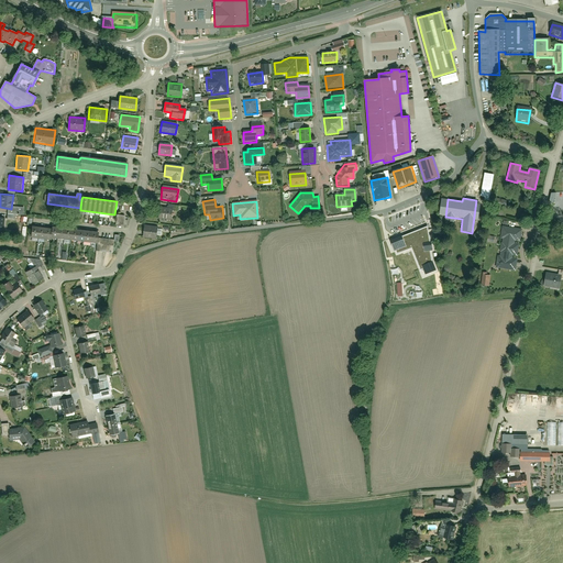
[(173,209),(159,207),(157,219),(172,221),(173,209)]
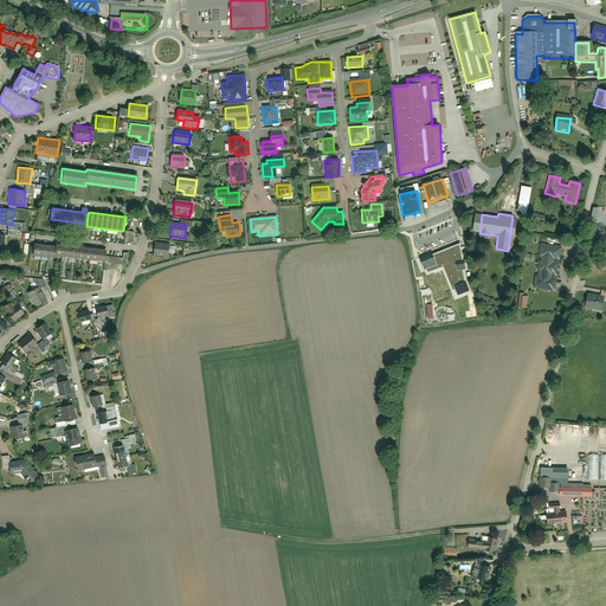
[(465,269),(461,243),(421,258),(427,274),(443,268),(452,290),(456,289),(458,296),(469,290),(465,281),(463,269),(465,269)]
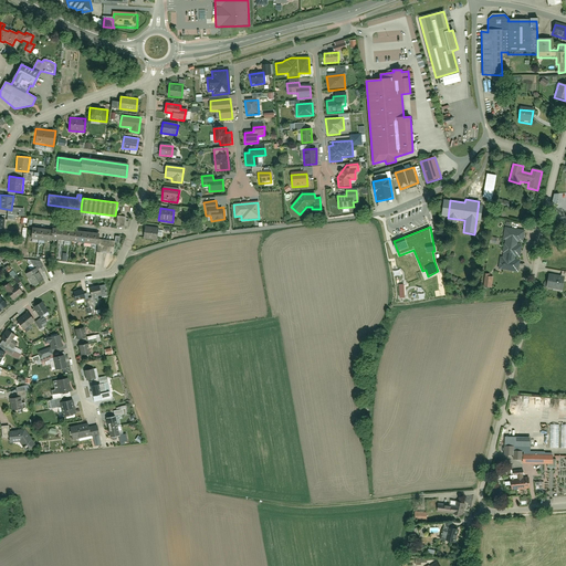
[(159,230),(144,228),(143,238),(157,240),(159,230)]
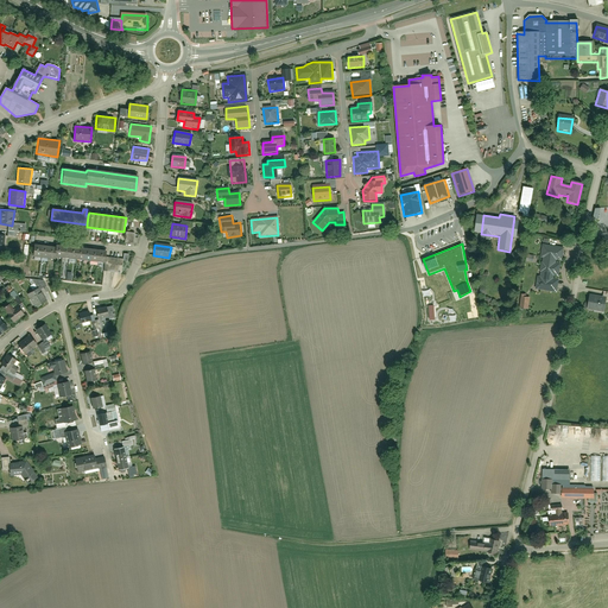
[(563,247),(542,245),(539,255),(543,255),(539,278),(537,277),(534,290),(557,293),(563,247)]
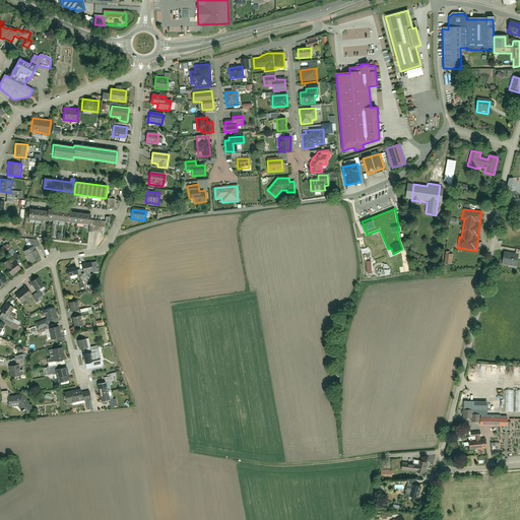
[(89,224),(90,215),(49,210),(48,212),(29,210),(28,219),(47,221),(47,219),(89,224)]
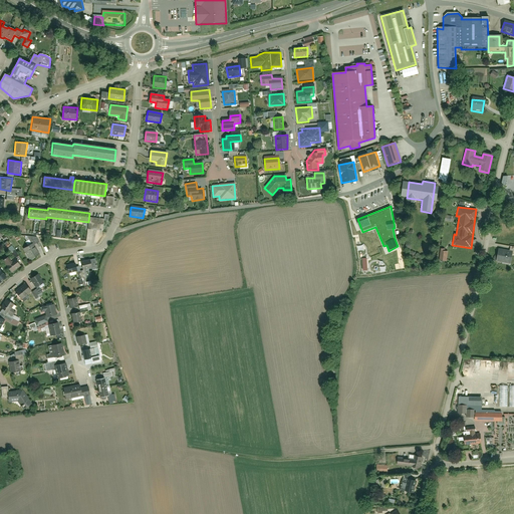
[(32,243),(22,249),(29,260),(39,255),(32,243)]
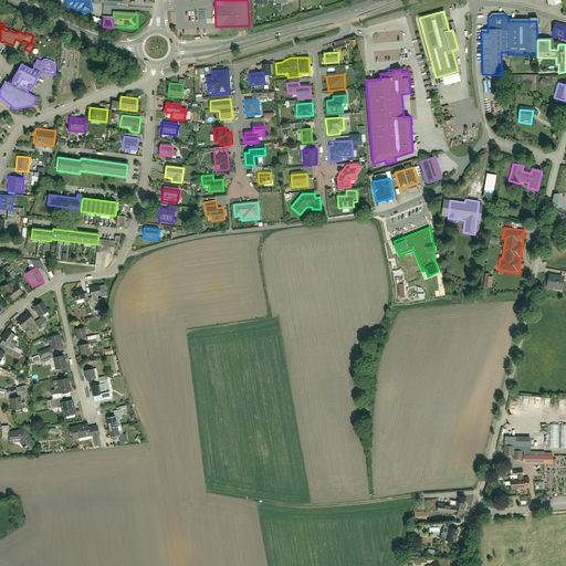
[(548,275),(546,289),(562,292),(564,280),(565,280),(565,272),(563,272),(562,278),(548,275)]
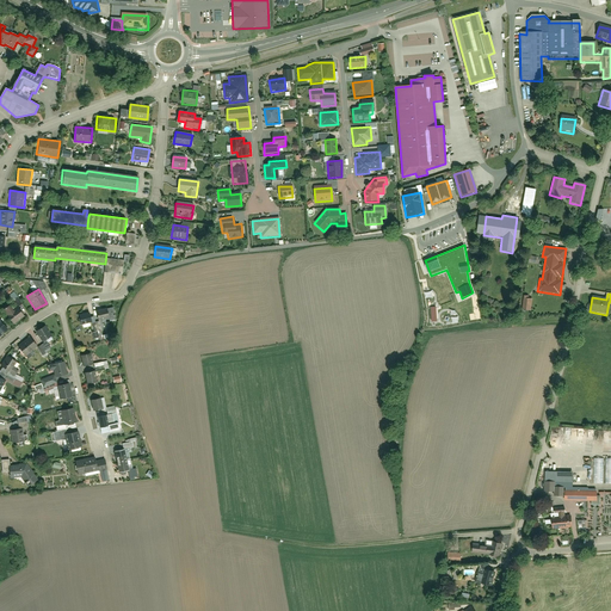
[(10,326),(23,316),(17,308),(12,310),(10,307),(2,312),(5,316),(4,318),(10,326)]
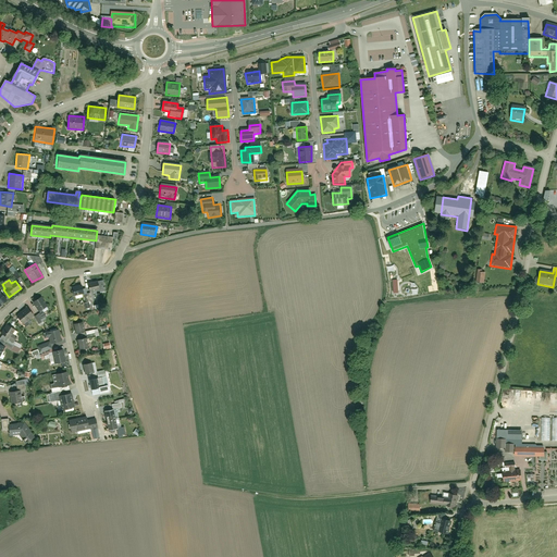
[(98,282),(86,284),(88,293),(99,291),(98,282)]
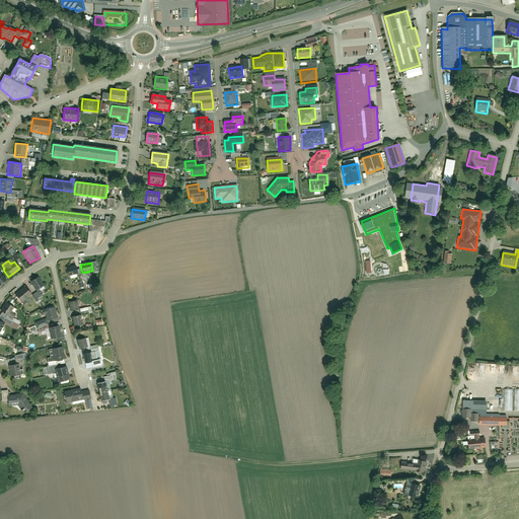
[(76,266),(66,269),(68,277),(79,274),(76,266)]
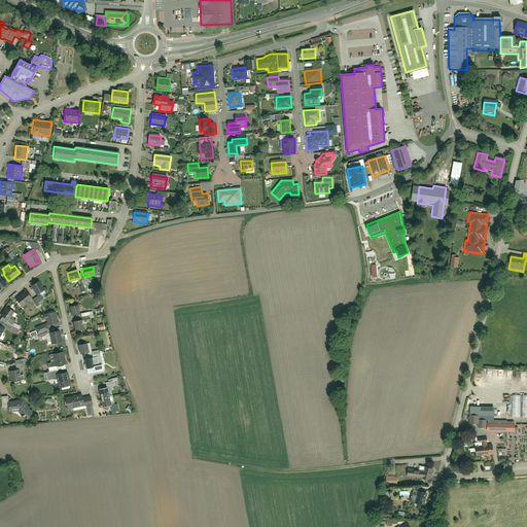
[(39,282),(30,286),(35,295),(43,291),(39,282)]
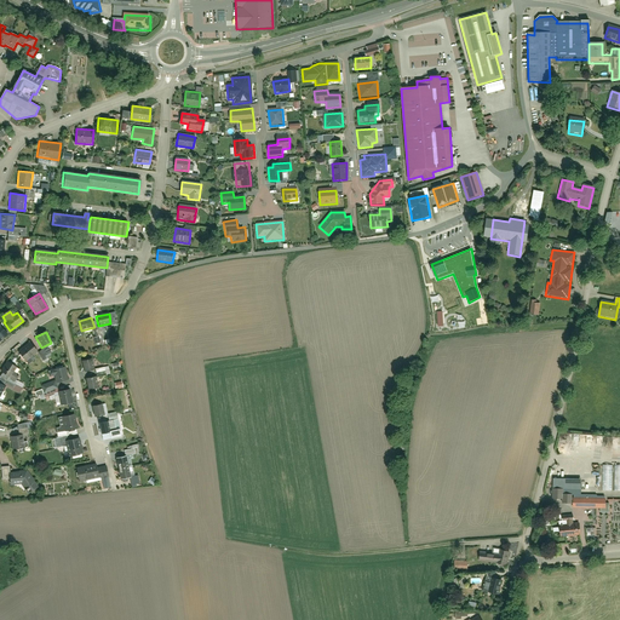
[(39,352),(29,342),(17,352),(26,362),(39,352)]
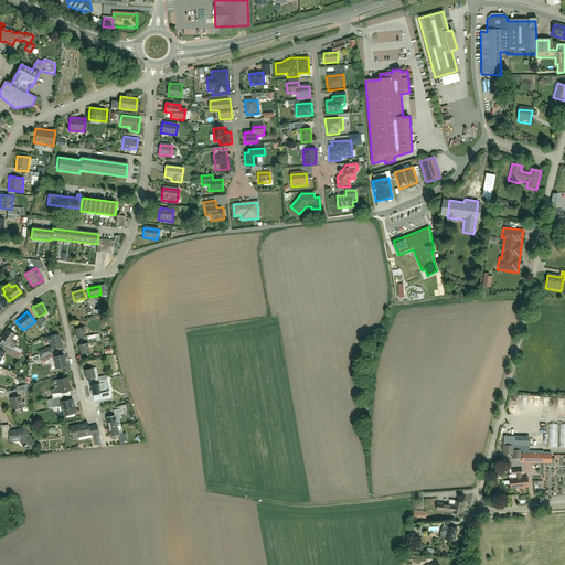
[(83,328),(74,329),(76,340),(85,338),(83,328)]
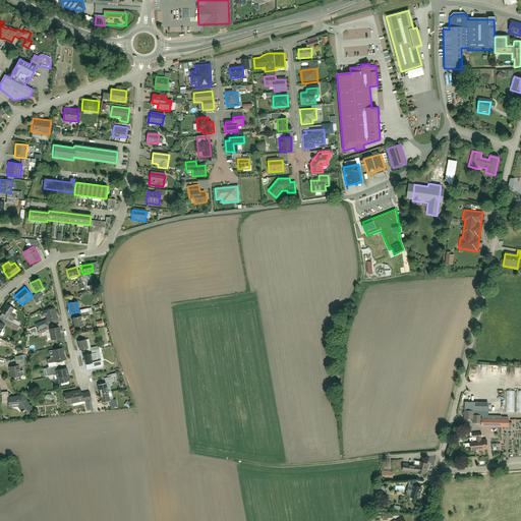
[(14,308),(7,303),(0,313),(7,317),(14,308)]
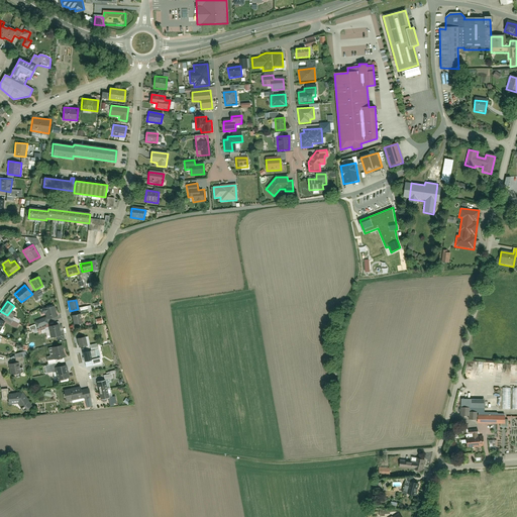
[(43,308),(45,319),(57,317),(54,306),(43,308)]
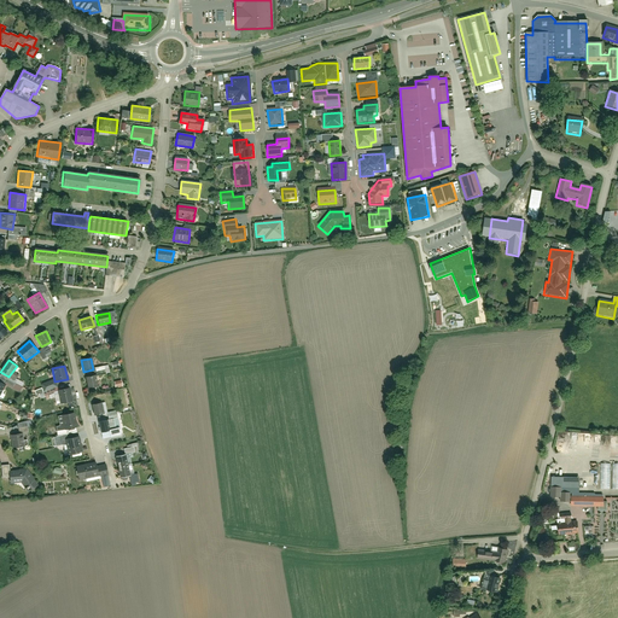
[(93,375),(85,378),(87,389),(97,388),(93,375)]
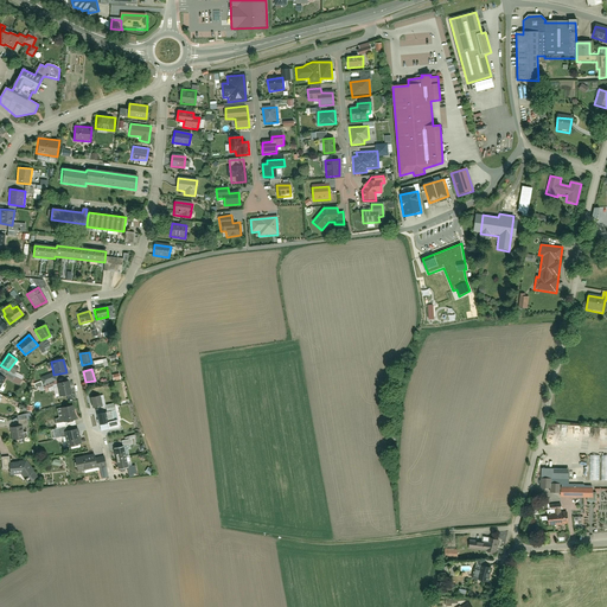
[(68,382),(56,384),(59,397),(70,395),(68,382)]
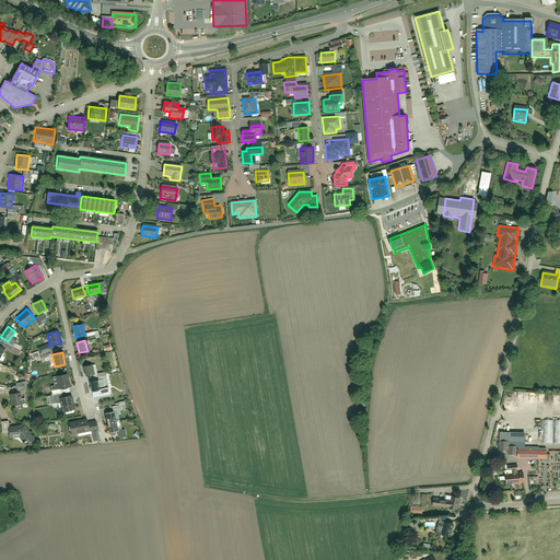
[(91,365),(82,368),(84,376),(93,375),(91,365)]
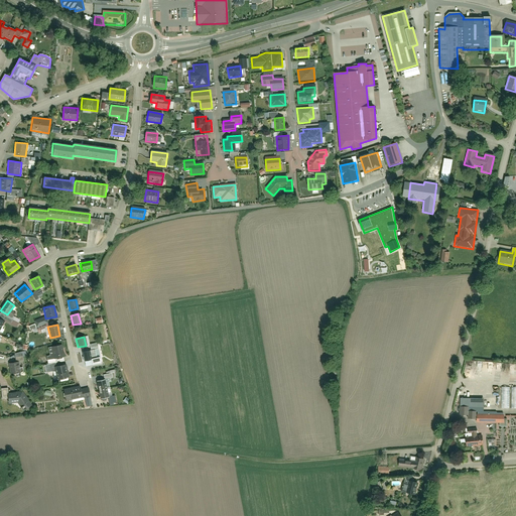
[(60,346),(51,348),(53,359),(63,357),(60,346)]
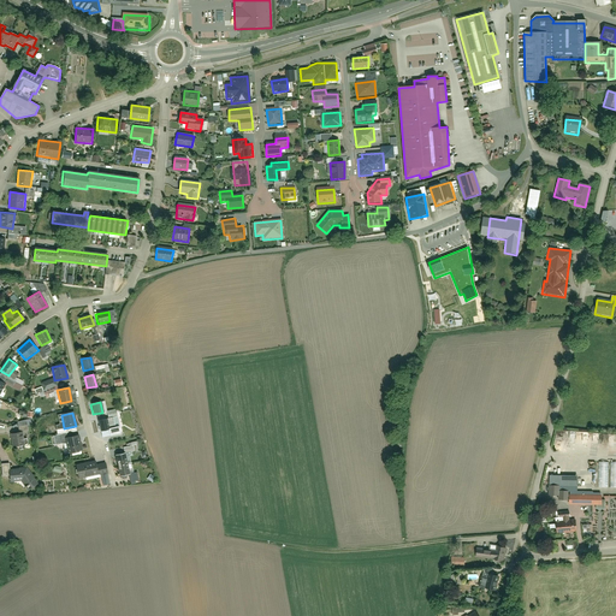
[(106,420),(96,422),(99,432),(108,431),(106,420)]
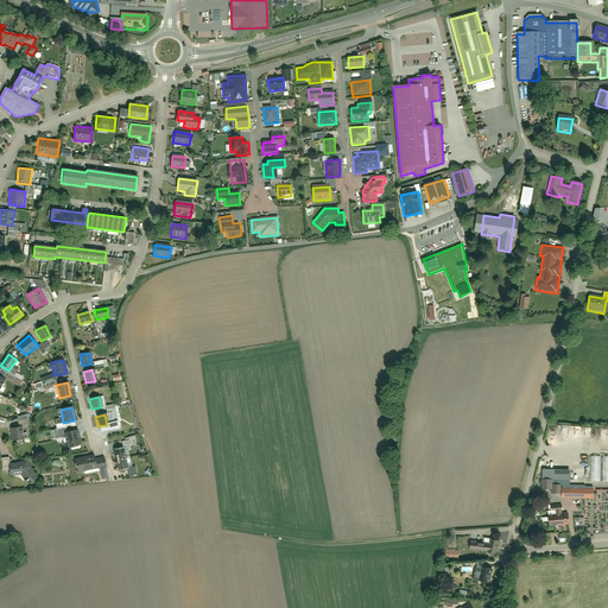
[(20,428),(10,430),(12,442),(23,439),(20,428)]
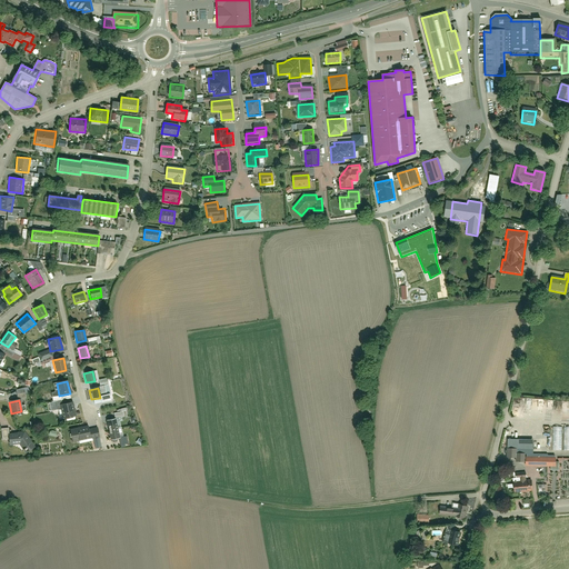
[(75,417),(71,402),(59,406),(62,419),(75,417)]
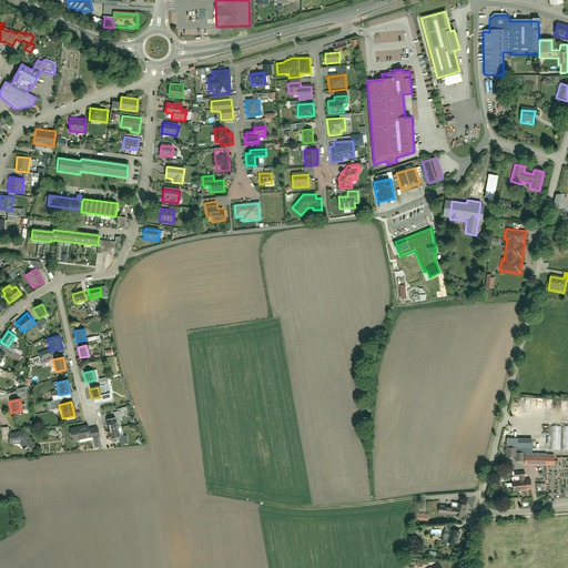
[(115,418),(105,421),(110,439),(120,438),(115,418)]
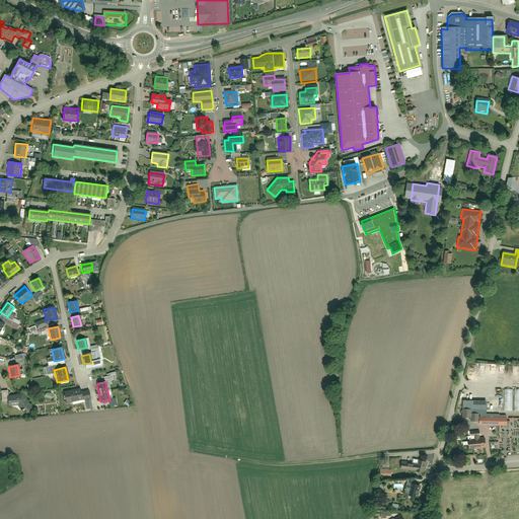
[(63,393),(65,403),(90,399),(89,391),(81,393),(81,389),(63,393)]
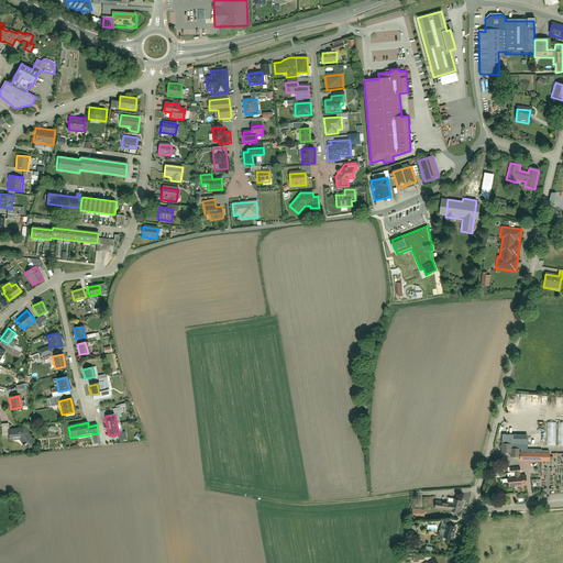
[(548,423),(547,446),(556,446),(556,423),(548,423)]
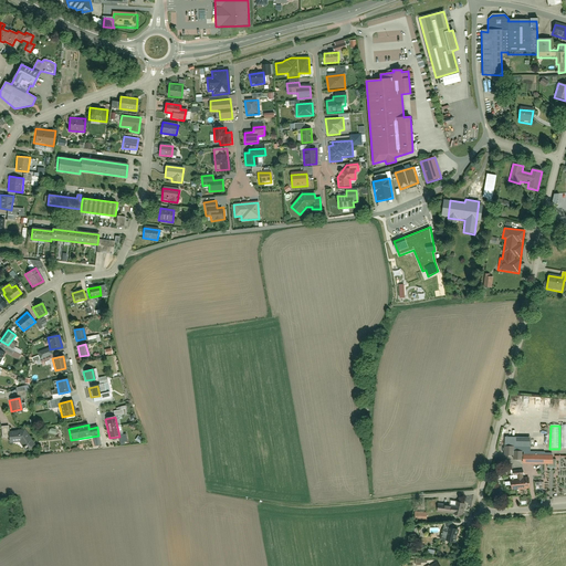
[(24,451),(33,444),(24,430),(8,432),(9,443),(18,442),(24,451)]
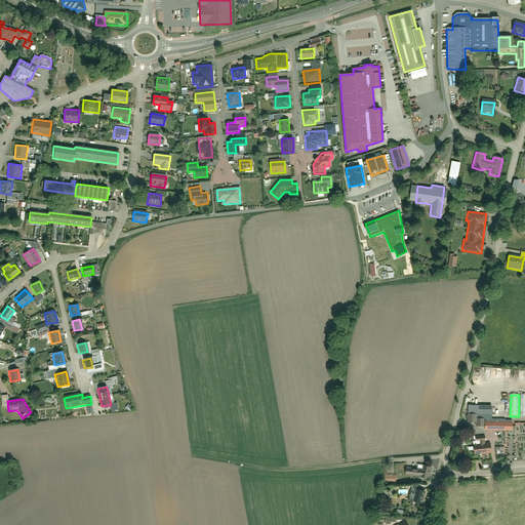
[(491,406),(468,406),(468,423),(476,425),(475,428),(484,428),(484,431),(501,432),(501,434),(505,434),(505,439),(511,440),(511,435),(517,435),(518,420),(491,419),(491,406)]
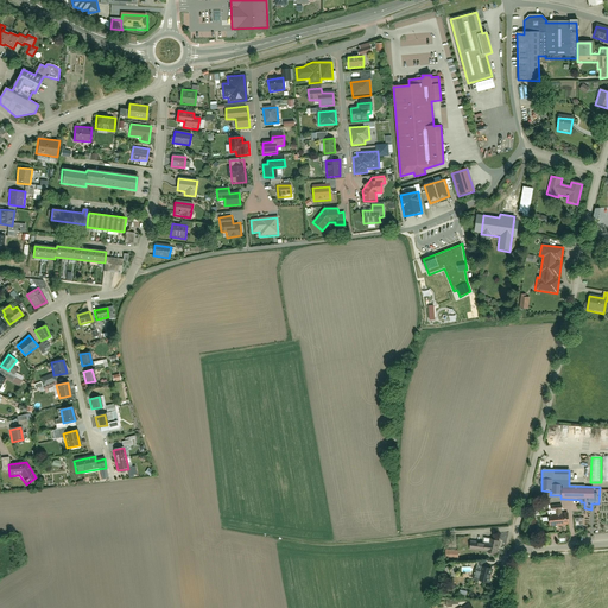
[(549,518),(550,527),(569,526),(568,517),(561,517),(561,512),(563,512),(562,506),(550,506),(550,513),(555,512),(555,517),(549,518)]
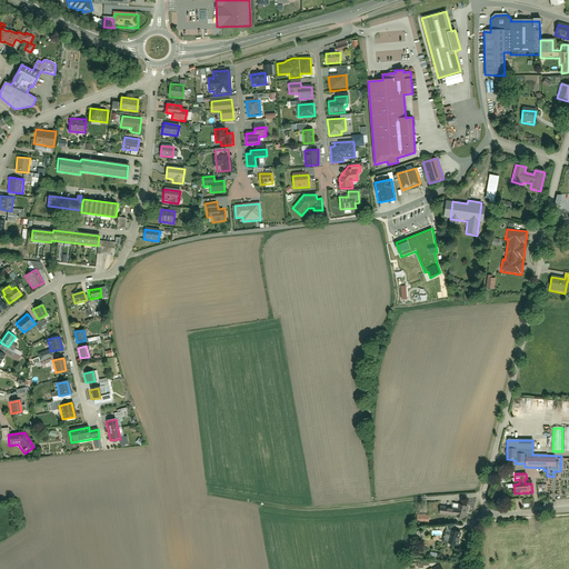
[(441,507),(439,515),(456,517),(456,519),(466,521),(468,510),(463,509),(465,506),(455,505),(455,508),(441,507)]
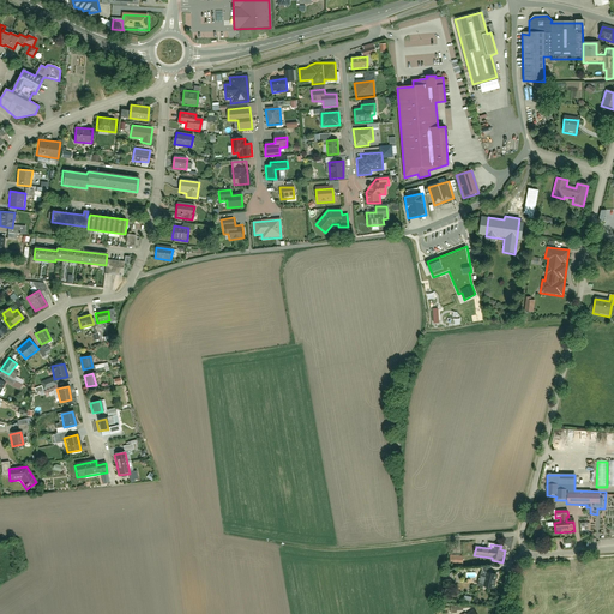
[(481,587),(493,590),(497,576),(485,572),(481,587)]
